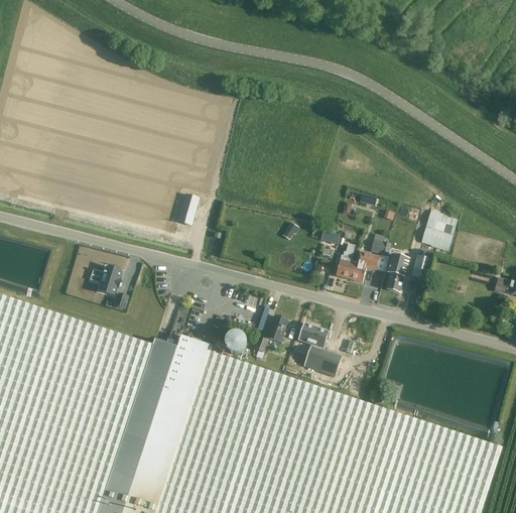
[(177,220),(191,224),(200,197),(185,193),(177,220)]
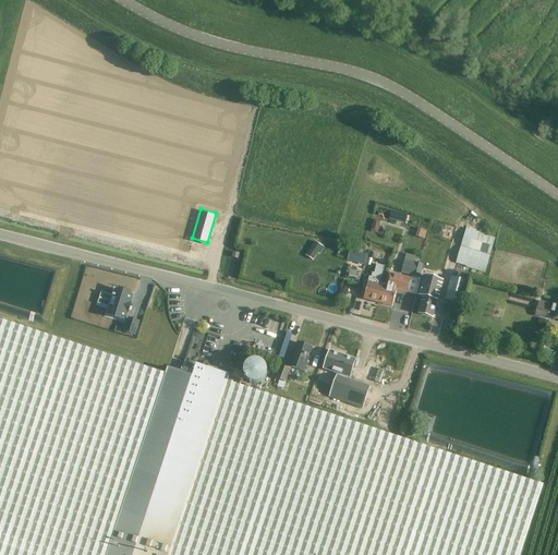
[(391,208),(389,216),(404,220),(407,213),(391,208)]
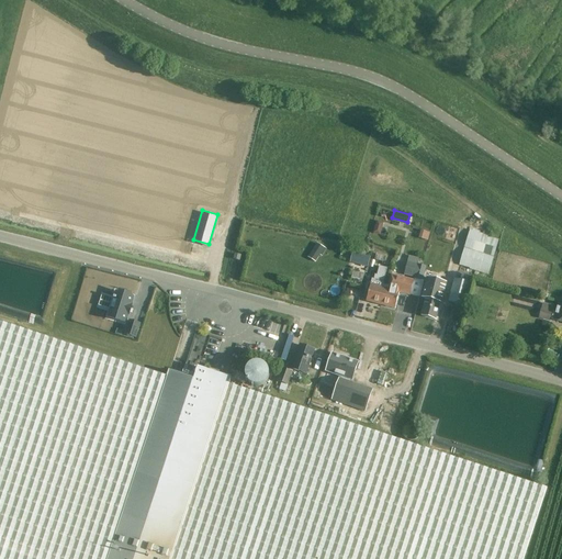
[(470,228),(460,263),(487,271),(489,271),(490,268),(497,243),(498,238),(498,237),(470,228)]
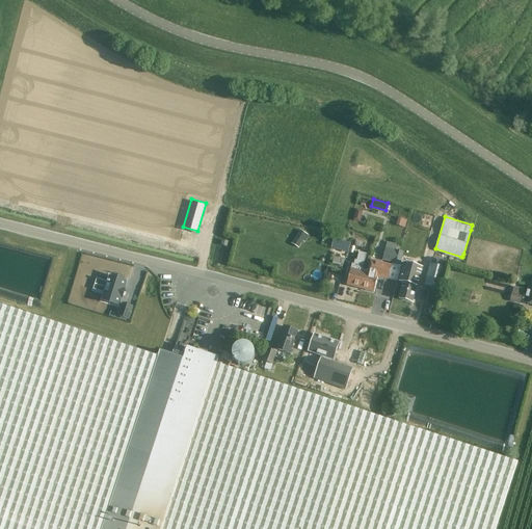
[(299,228),(292,239),(299,243),(306,232),(299,228)]
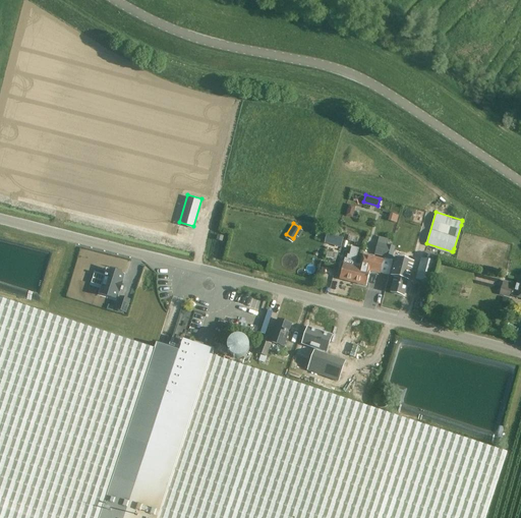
[(343,236),(326,232),(324,240),(341,244),(343,236)]
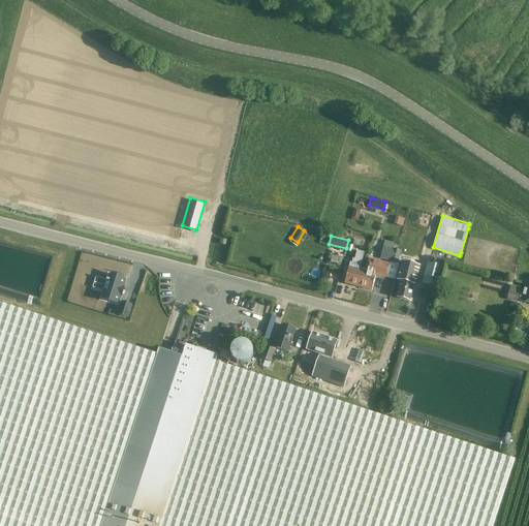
[(398,261),(401,248),(393,246),(389,259),(398,261)]
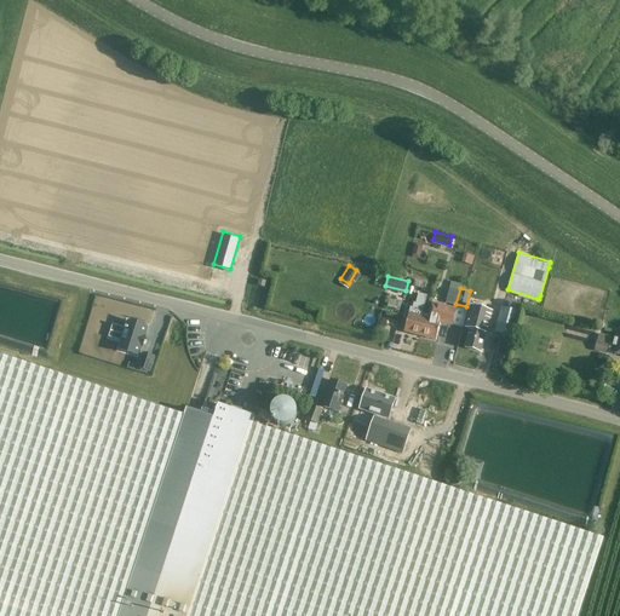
[(415,300),(413,299),(412,304),(409,304),(408,311),(403,329),(419,333),(425,310),(423,310),(428,293),(418,291),(415,300)]
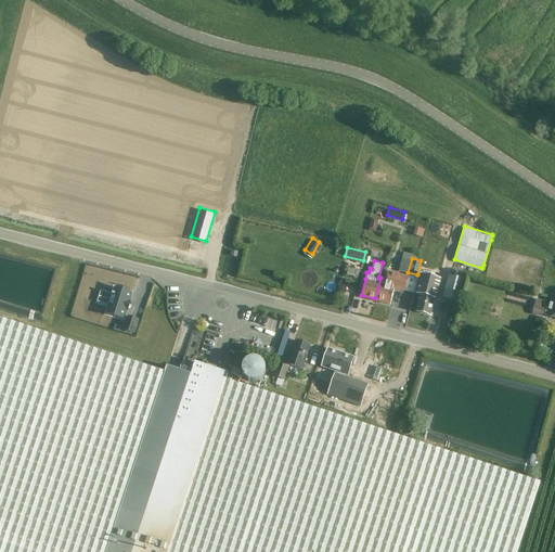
[(375,298),(390,302),(395,285),(405,287),(409,273),(391,270),(390,274),(385,273),(384,279),(381,278),(375,298)]
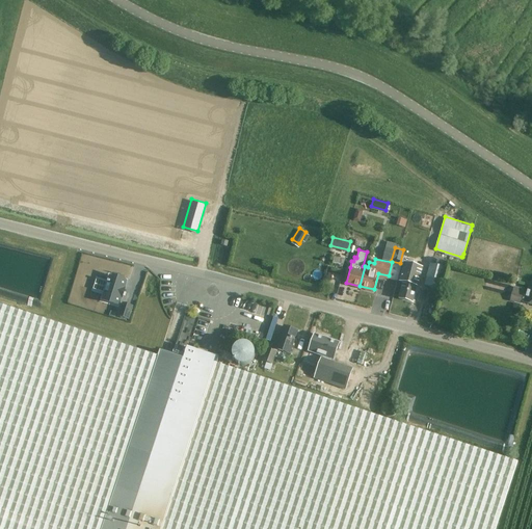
[(401,287),(399,296),(411,299),(415,290),(414,290),(415,283),(417,283),(422,265),(421,265),(404,260),(401,270),(399,279),(401,279),(403,280),(401,287)]
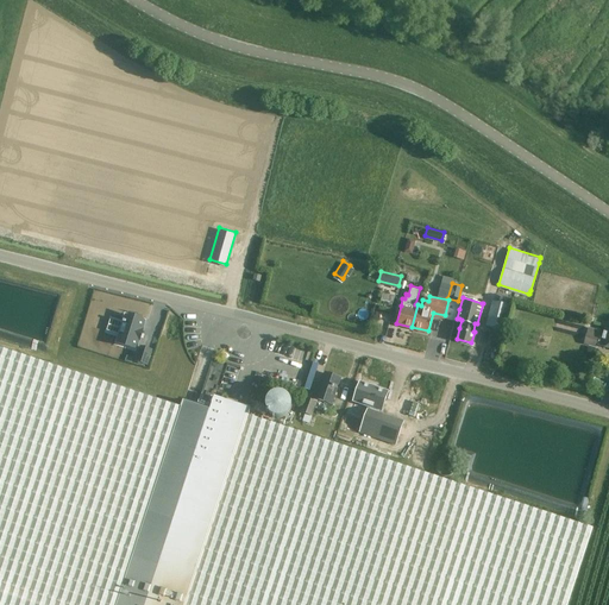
[(485,323),(504,328),(510,304),(491,300),(485,323)]
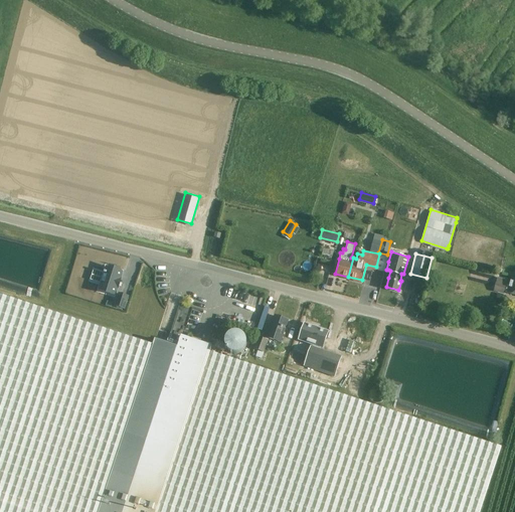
[(105,281),(103,288),(118,294),(121,286),(121,287),(124,278),(123,278),(126,271),(110,265),(108,273),(106,272),(103,280),(105,281)]
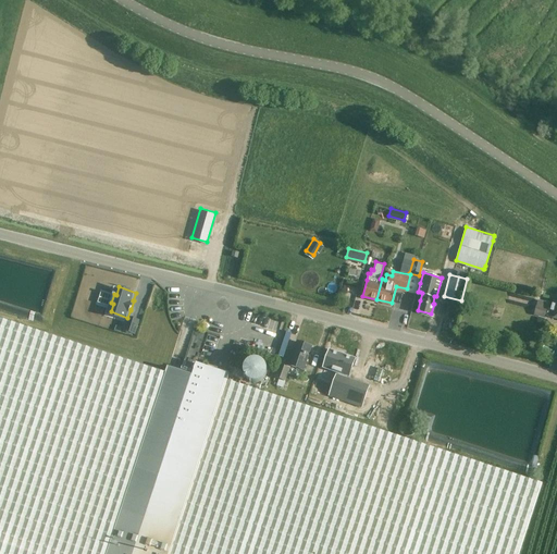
[(552,315),(556,315),(556,296),(553,295),(552,302),(537,297),(533,314),(546,317),(546,314),(552,315)]
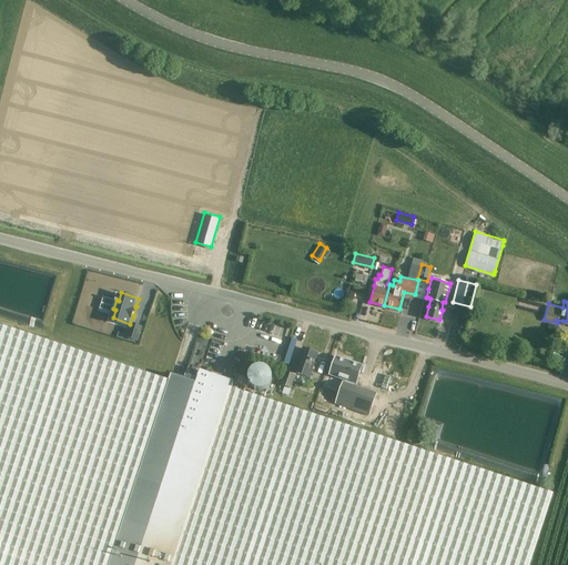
[(257,326),(270,331),(271,325),(276,328),(279,321),(261,315),(257,326)]
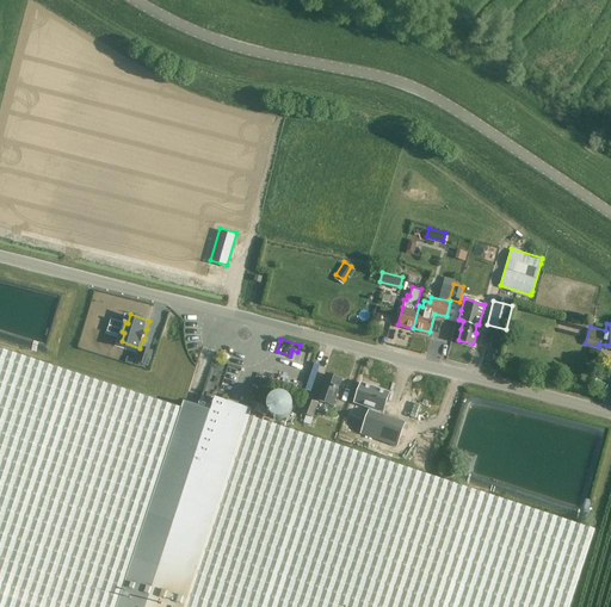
[(143,346),(139,360),(148,364),(153,348),(143,346)]
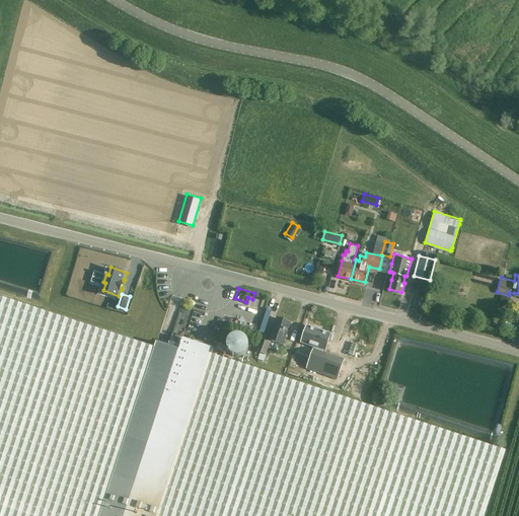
[(0,515),(483,515),(505,448),(225,357),(211,353),(213,346),(202,343),(203,342),(201,342),(200,346),(194,345),(195,340),(194,340),(182,336),(178,347),(168,344),(167,344),(157,340),(156,340),(155,340),(154,346),(0,295),(0,515)]
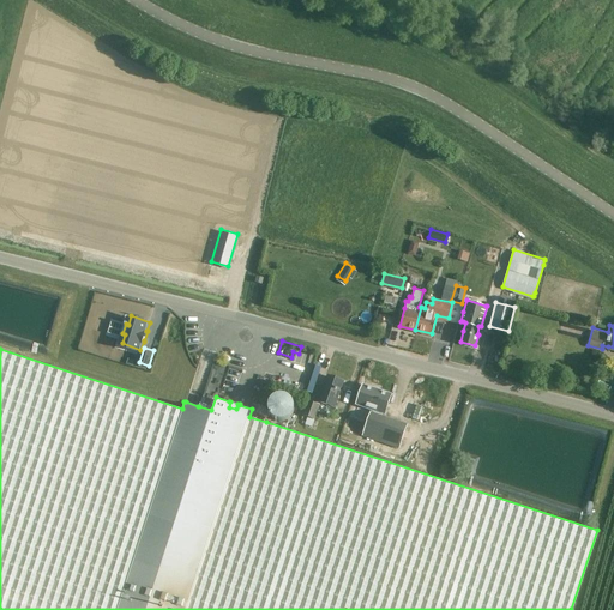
[(305,422),(312,424),(314,417),(315,418),(320,403),(319,403),(320,400),(333,405),(343,379),(327,374),(321,390),(319,390),(315,399),(315,400),(307,398),(302,412),(307,415),(305,422)]
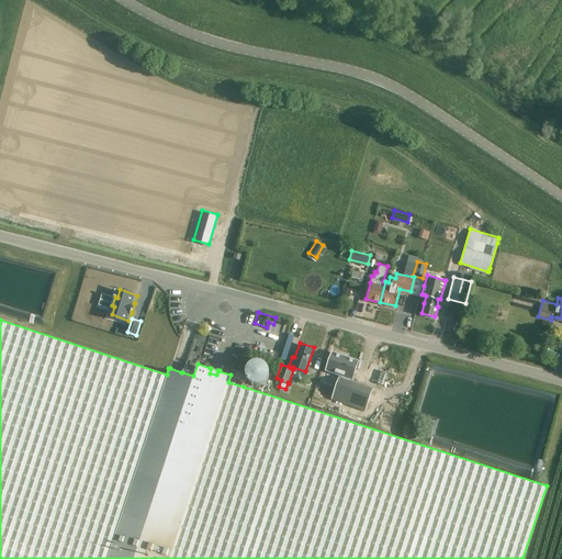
[(364,389),(349,383),(351,377),(357,361),(347,358),(348,356),(333,350),(326,369),(341,373),(339,380),(337,379),(332,395),(314,390),(310,403),(396,433),(405,405),(363,392),(364,389)]
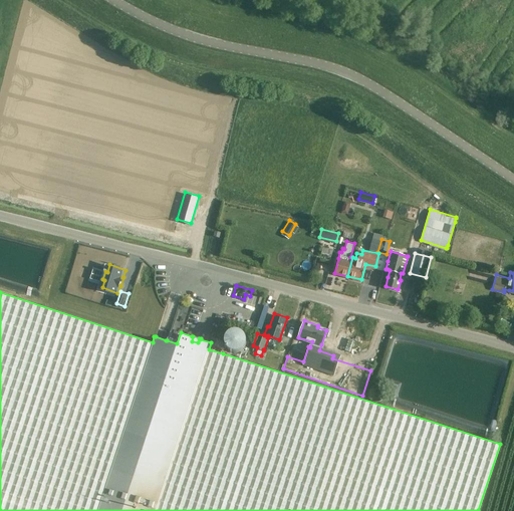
[(236,352),(244,335),(226,327),(218,343),(236,352)]
